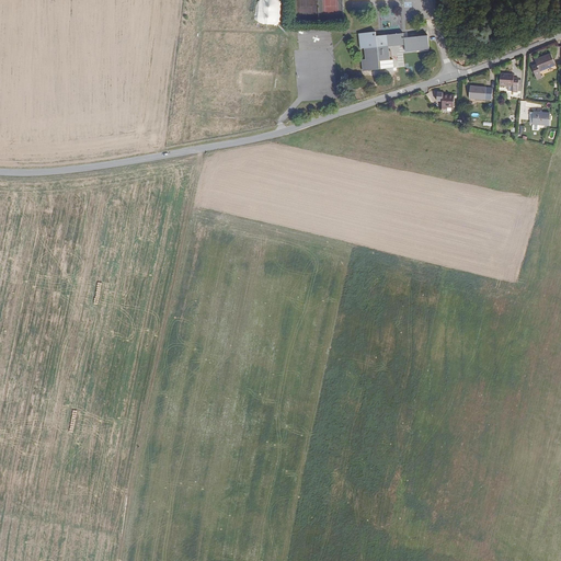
[(376,32),(359,33),(361,49),(366,48),(366,59),(362,60),(363,71),(379,70),(379,63),(390,61),(389,48),(405,47),(405,38),(404,32),(388,33),(388,37),(377,38),(376,32)]
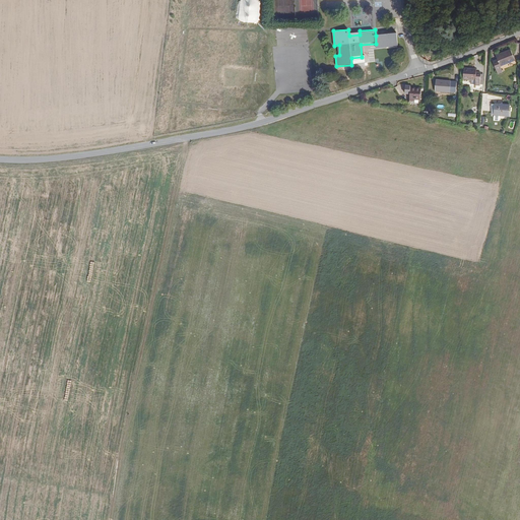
[(397,34),(376,36),(376,48),(398,47),(397,34)]
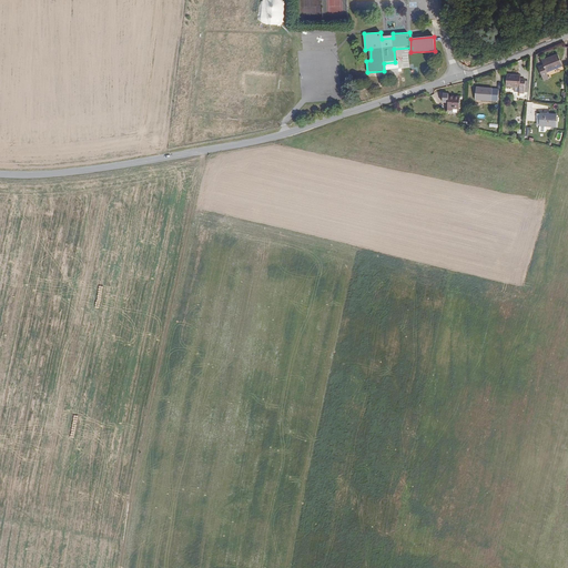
[(550,60),(541,63),(546,73),(561,68),(557,56),(549,58),(550,60)]
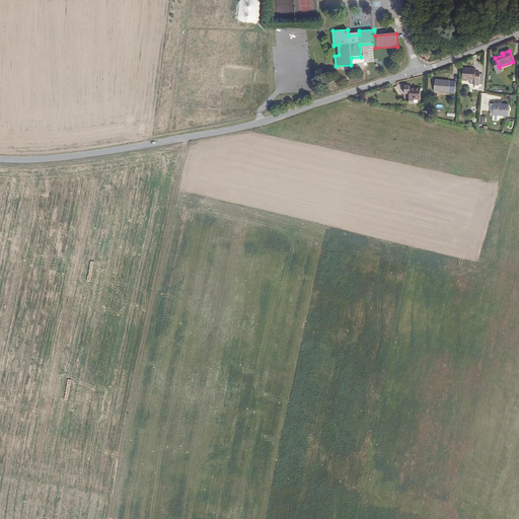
[(495,62),(490,65),(495,74),(499,71),(495,62)]
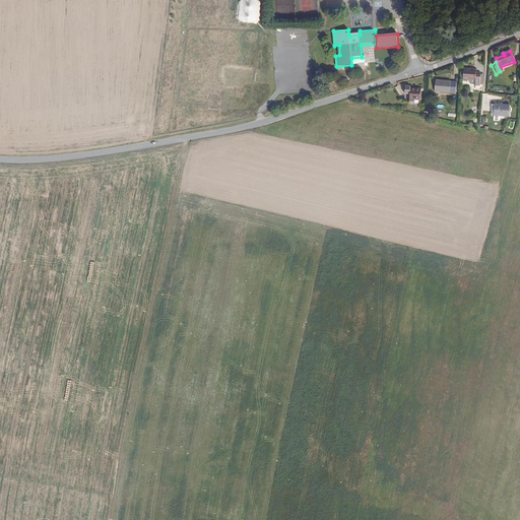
[(474,69),(463,69),(462,80),(469,80),(474,80),(473,84),(478,84),(479,74),(479,72),(474,72),(474,69)]
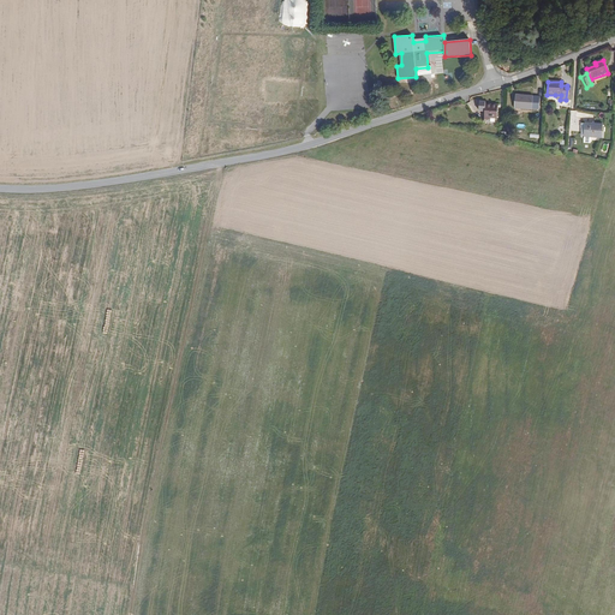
[(539,97),(515,95),(514,109),(538,112),(539,97)]
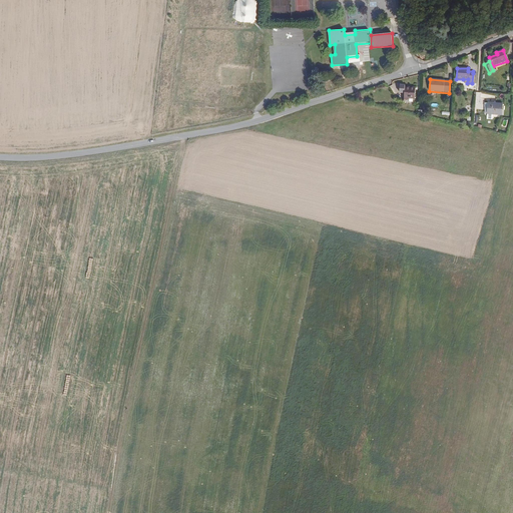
[(399,85),(399,92),(404,92),(404,100),(409,101),(409,99),(415,99),(415,87),(405,87),(405,85),(399,85)]
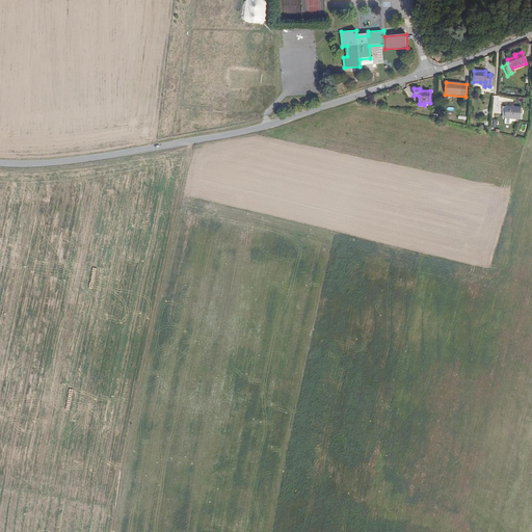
[(521,107),(505,107),(505,118),(521,120),(521,107)]
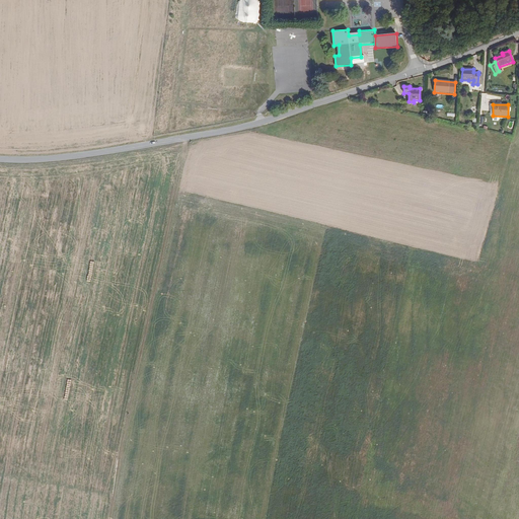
All buildings are outlined.
